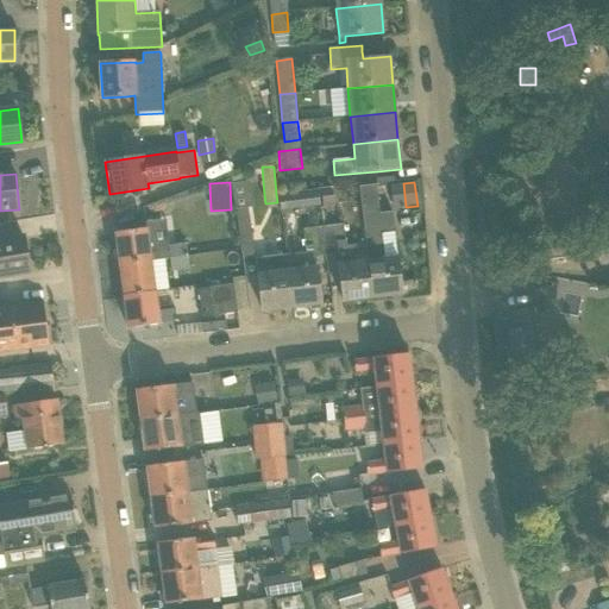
[(358,187),(366,244),(374,299),(402,295),(397,257),(382,258),(378,234),(395,232),(391,212),(380,213),(376,184),(358,187)]
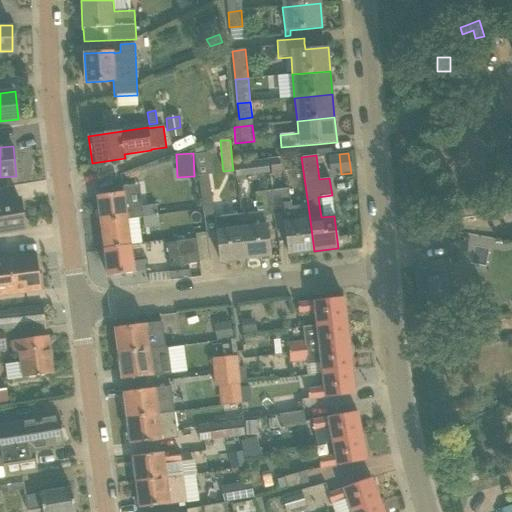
[(253,175),(269,173),(268,160),(252,162),(253,175)]
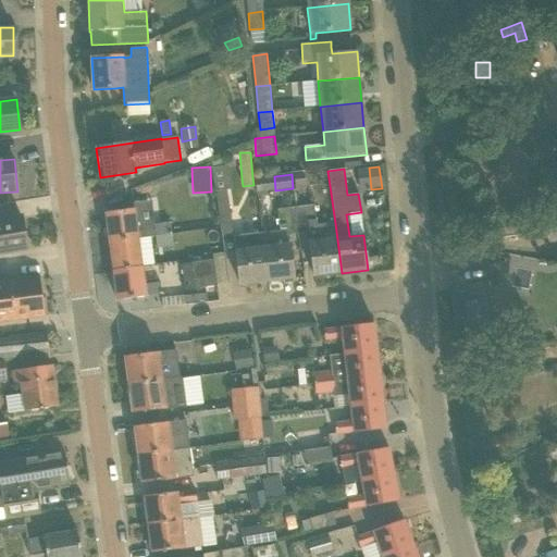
[(306,189),(304,174),(294,175),(296,190),(306,189)]
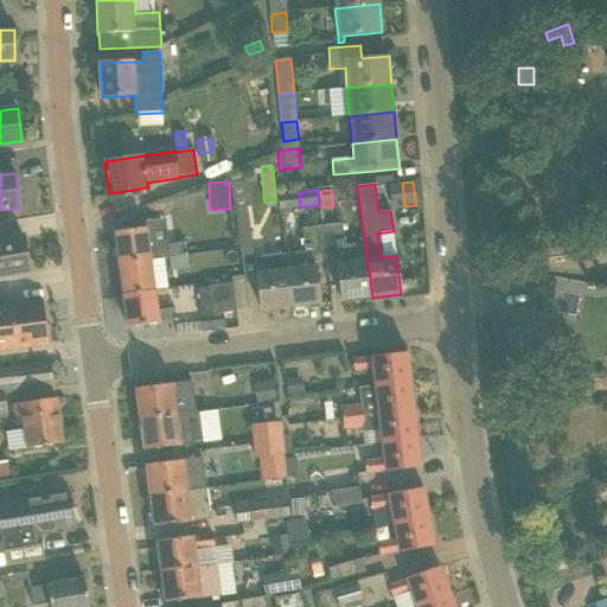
[(257,274),(259,287),(261,311),(291,307),(285,255),(254,259),(247,208),(235,210),(240,248),(243,274),(244,274),(244,276),(257,274)]
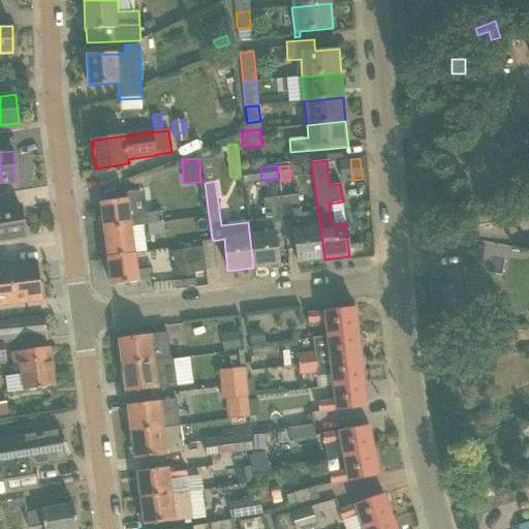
[(294,228),(293,228),(298,262),(324,259),(318,212),(300,215),(300,210),(301,210),(299,195),(281,197),(283,222),(293,221),(294,228)]
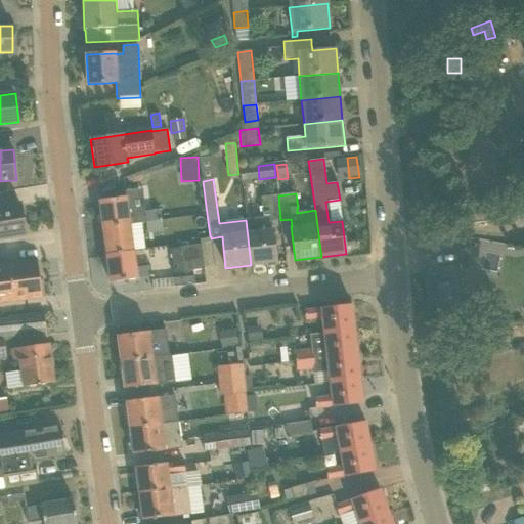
[(277,262),(275,242),(273,229),(272,229),(271,221),(280,220),(278,195),(272,197),(261,198),(263,217),(246,220),(251,265),(277,262)]
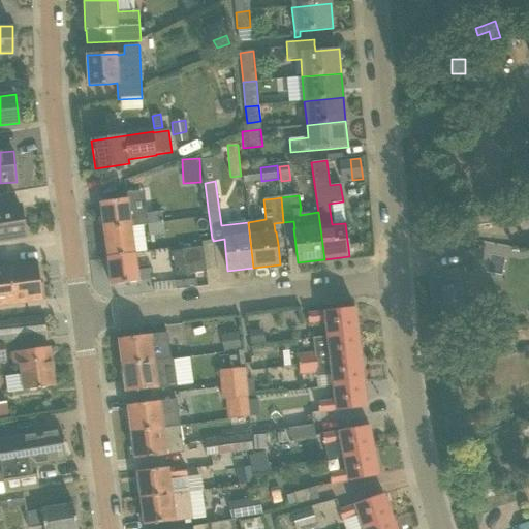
[(128,198),(121,199),(100,203),(103,229),(131,226),(148,224),(163,221),(162,217),(161,211),(130,215),(128,198)]
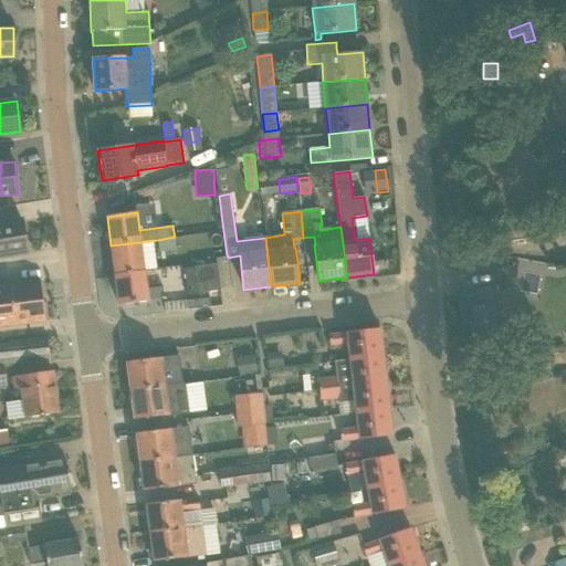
[(0,258),(6,258),(28,253),(22,220),(0,223),(0,221),(0,258)]
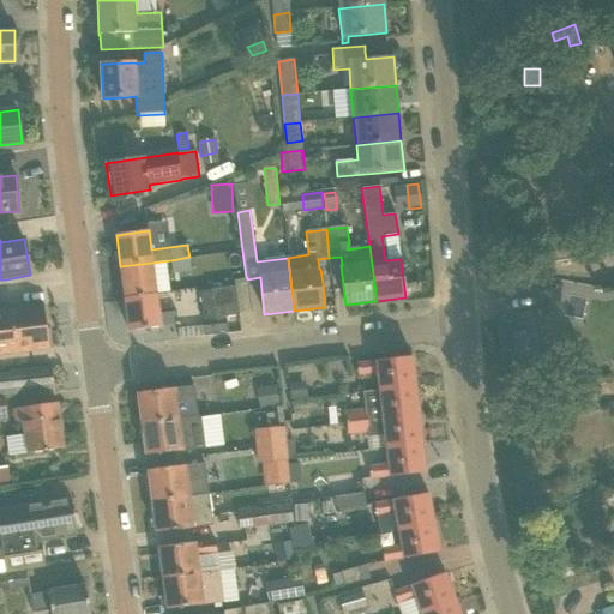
[(191,271),(190,257),(172,260),(173,274),(191,271)]
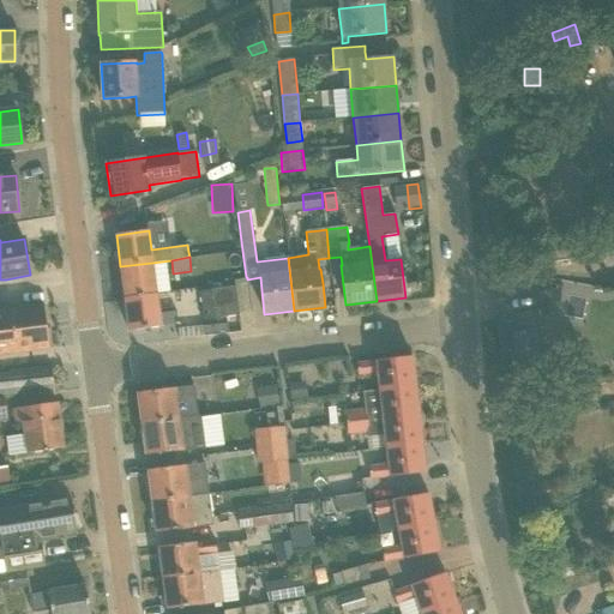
[(157,294),(155,276),(152,263),(120,266),(125,299),(157,294)]
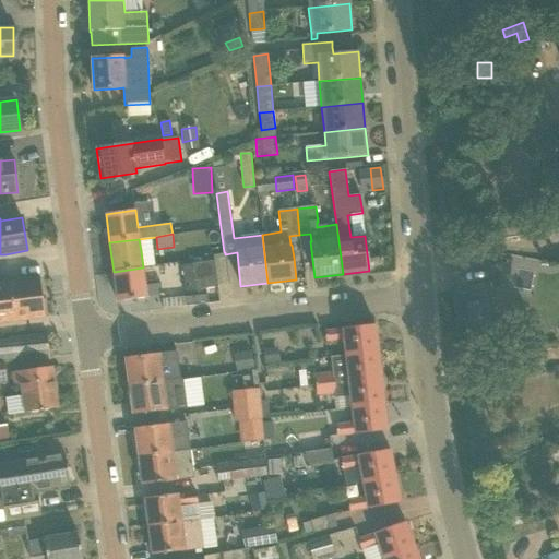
[(202,289),(203,288),(218,287),(214,261),(192,264),(182,265),(185,292),(197,289),(197,293),(202,293),(202,289)]
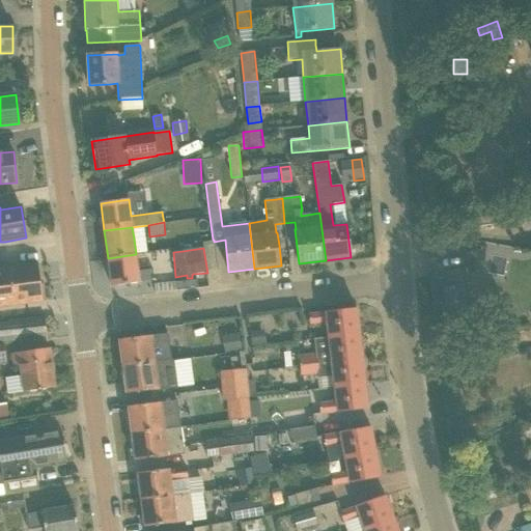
[(155,280),(152,269),(138,271),(136,254),(108,258),(112,286),(155,280)]
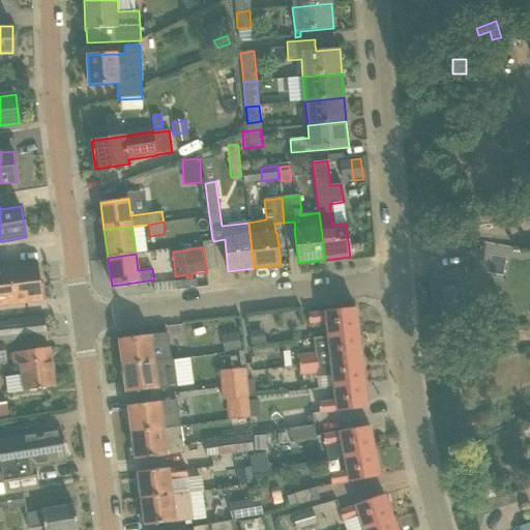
[(37,262),(0,266),(0,305),(22,303),(42,300),(37,262)]
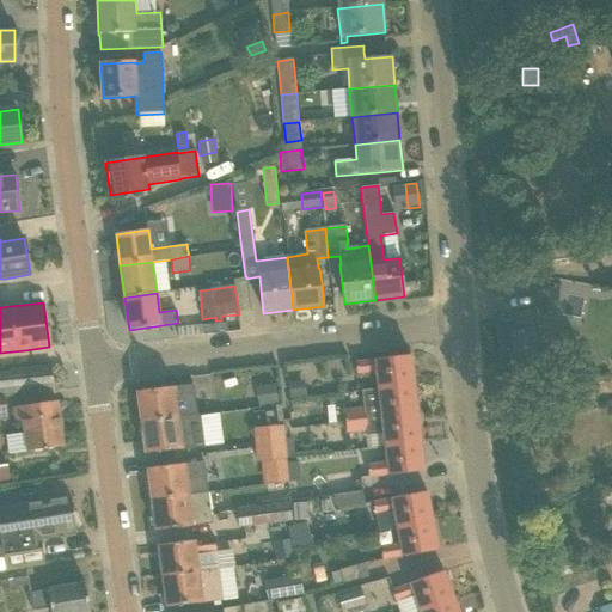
[(200,325),(201,335),(226,332),(225,323),(200,325)]
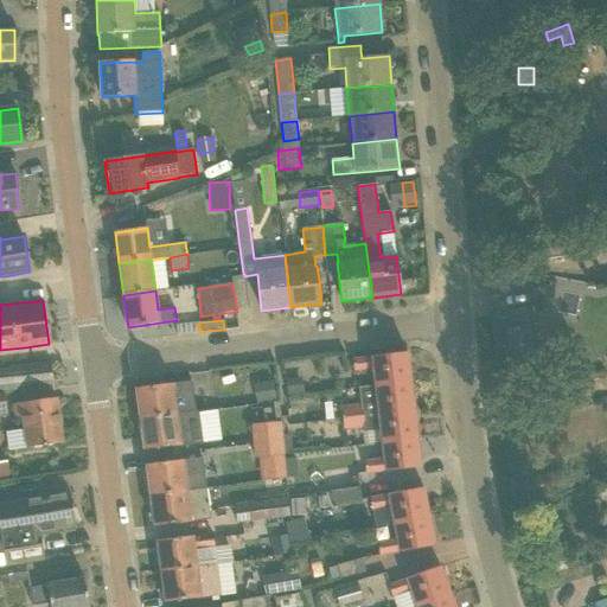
[(509,353),(532,353),(532,326),(509,326),(509,353)]
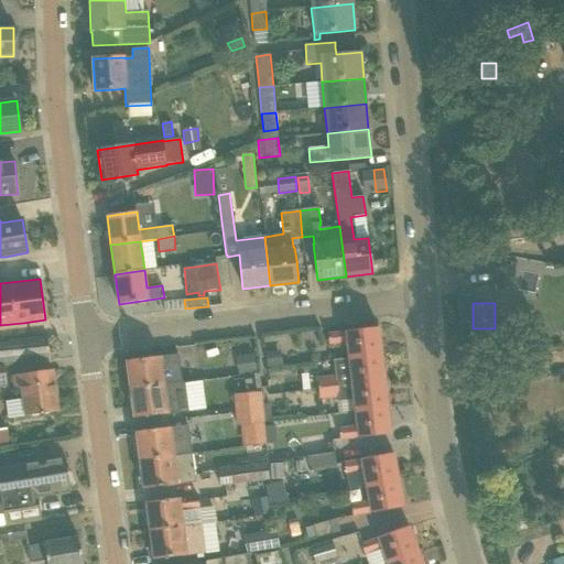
[(346,332),(327,334),(329,346),(346,344),(347,358),(381,354),(379,327),(346,332)]
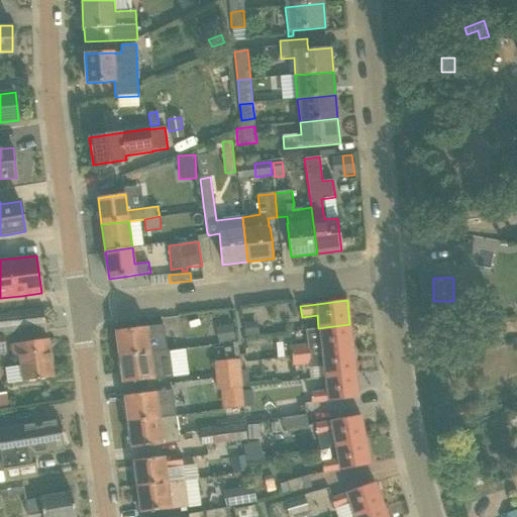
[(43,308),(23,310),(9,311),(9,313),(0,314),(0,333),(25,331),(45,329),(43,308)]
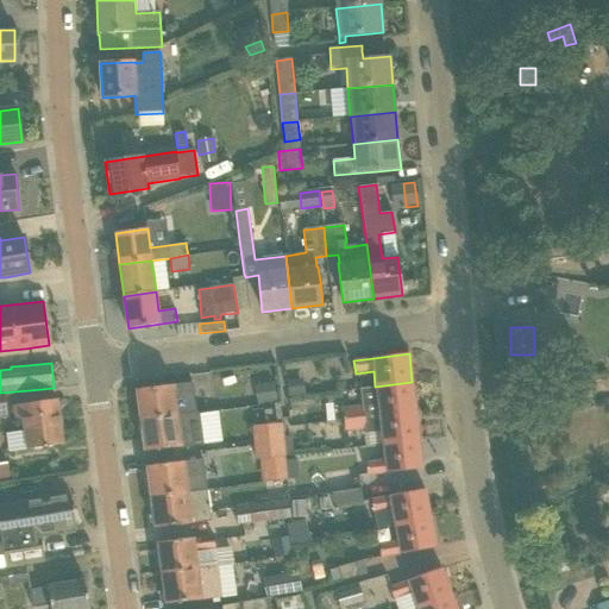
[(303,380),(287,381),(288,397),(305,396),(303,380)]
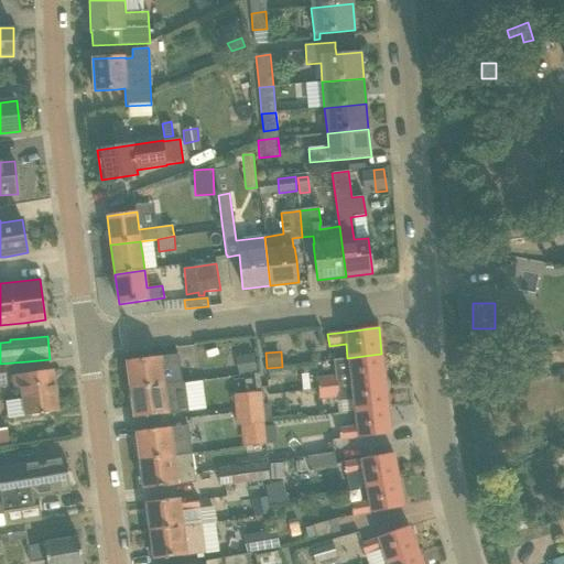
[(257,372),(253,354),(249,355),(248,353),(241,354),(241,356),(236,357),(239,376),(257,372)]
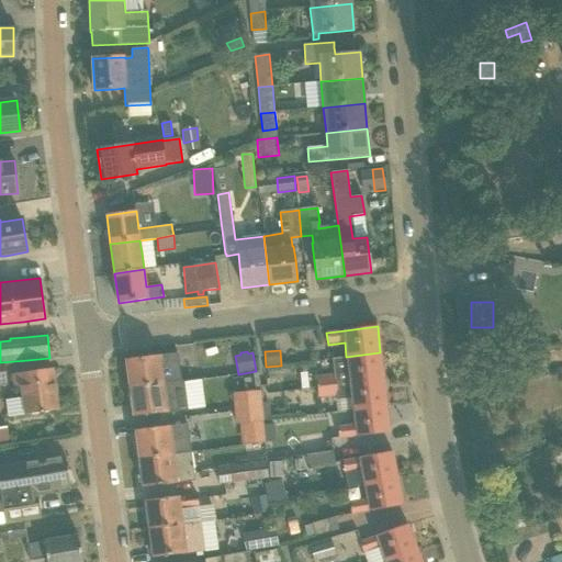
[(317,388),(383,380),(380,352),(346,357),(346,358),(333,359),(334,374),(316,377),(317,388)]
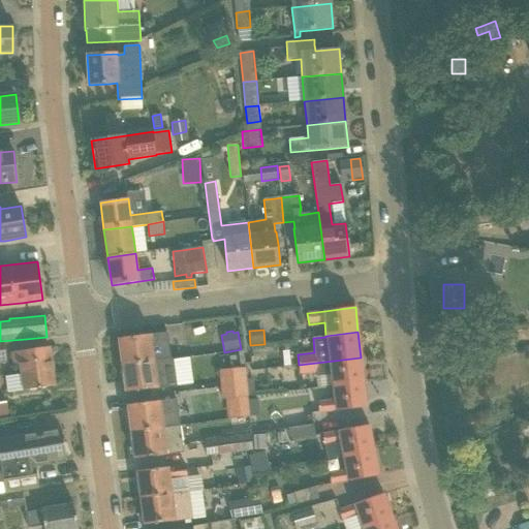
[(170,359),(169,353),(167,333),(119,339),(122,365),(170,359)]
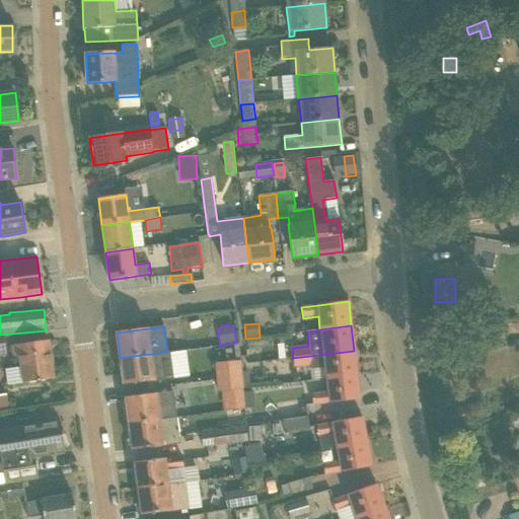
[(28,344),(11,347),(13,359),(18,358),(20,369),(5,370),(7,384),(22,383),(54,379),(48,341),(28,344)]
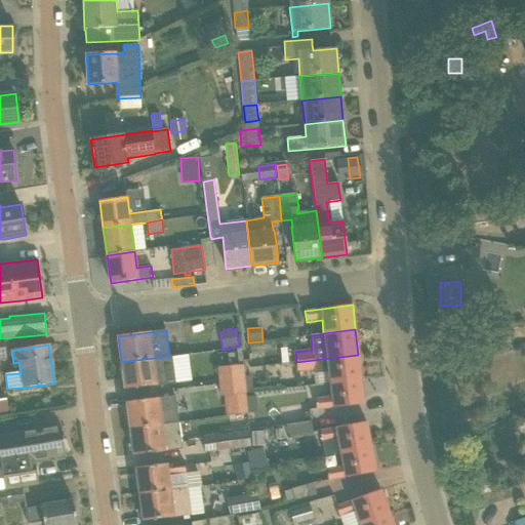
[(358,355),(296,362),(297,372),(314,370),(315,374),(328,372),(329,382),(361,379),(358,355)]
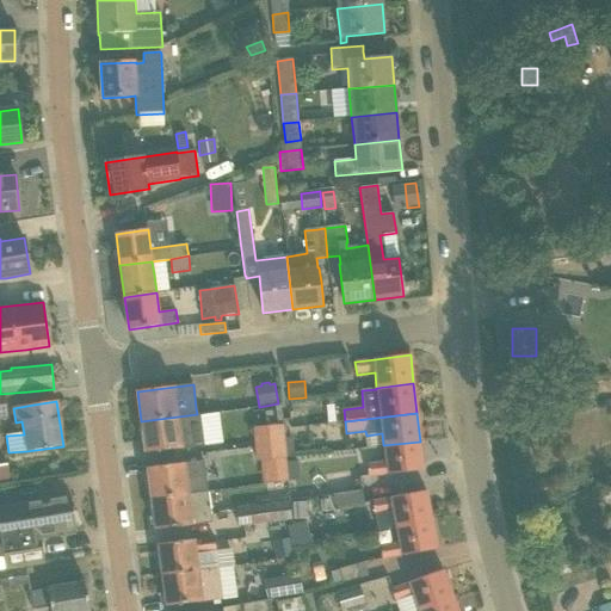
[(141,421),(146,452),(201,445),(197,414),(141,421)]
